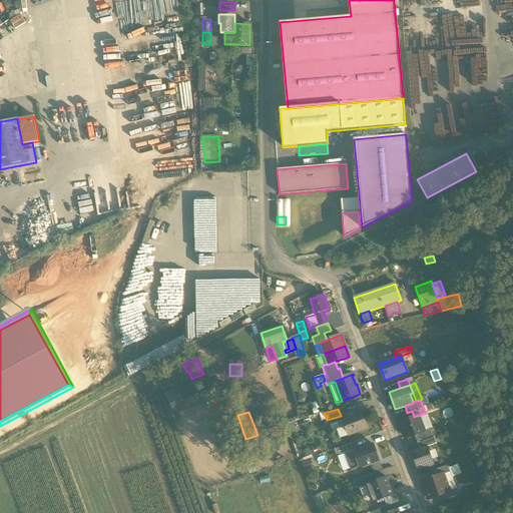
[(342,420),(342,421),(338,422),(340,429),(337,431),(340,439),(368,428),(362,412),(342,420)]
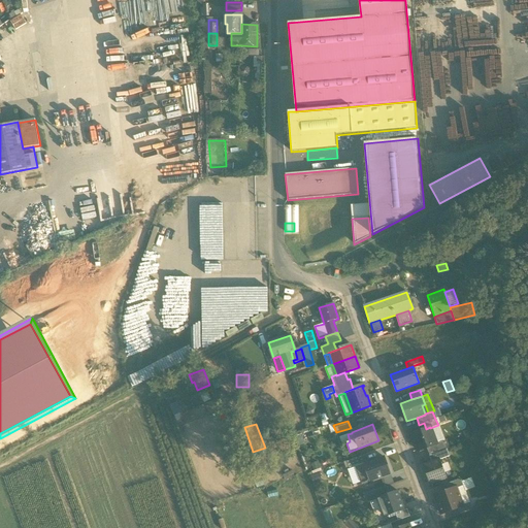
[(438,425),(430,428),(436,444),(443,441),(444,441),(439,425),(438,425)]
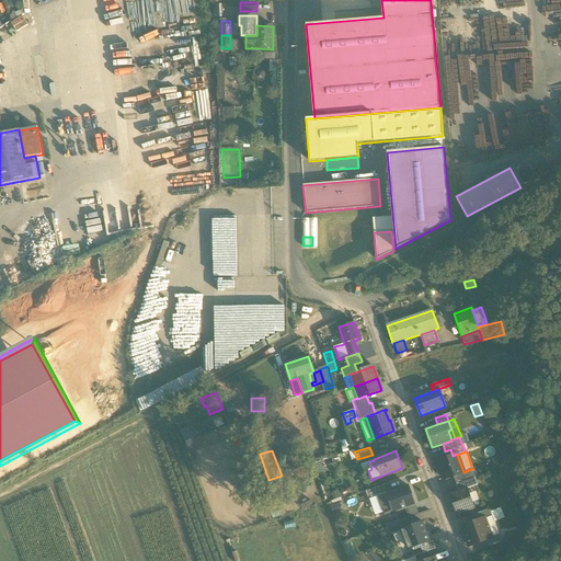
[(437,461),(444,480),(454,477),(464,472),(457,455),(457,454),(453,456),(437,461)]
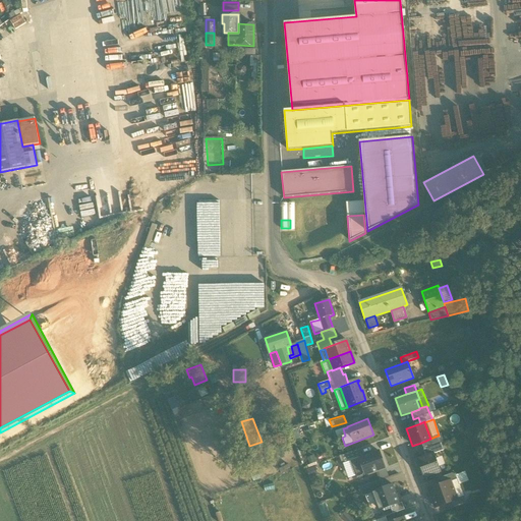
[(459,436),(465,433),(463,425),(457,426),(459,436)]
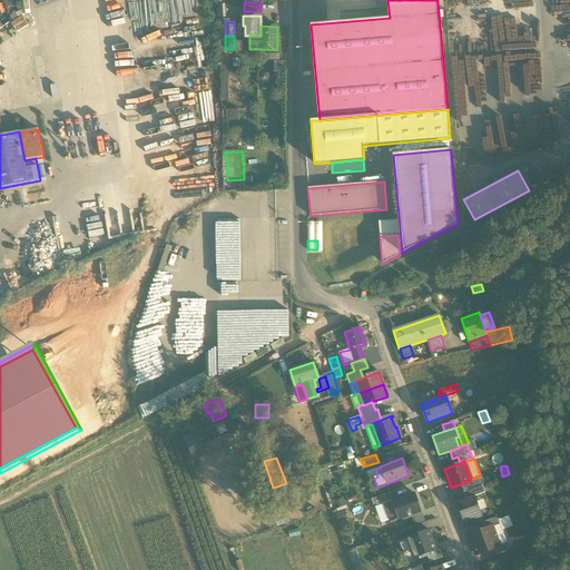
[(317,471),(322,482),(330,480),(325,468),(317,471)]
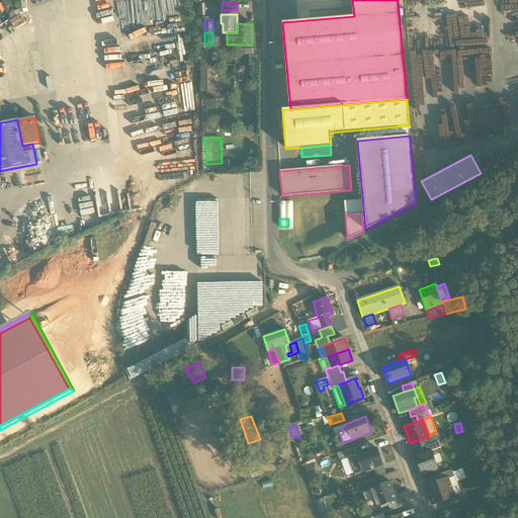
[(335,436),(340,435),(343,433),(341,426),(332,430),(335,436)]
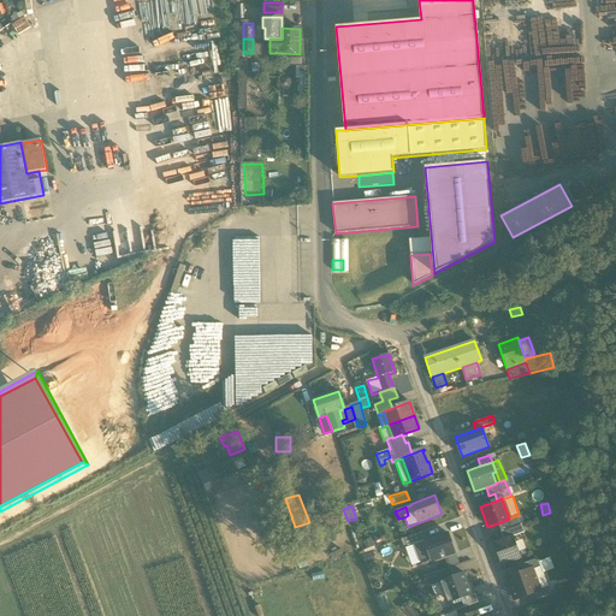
[(501,532),(521,525),(517,515),(509,519),(498,523),(501,532)]
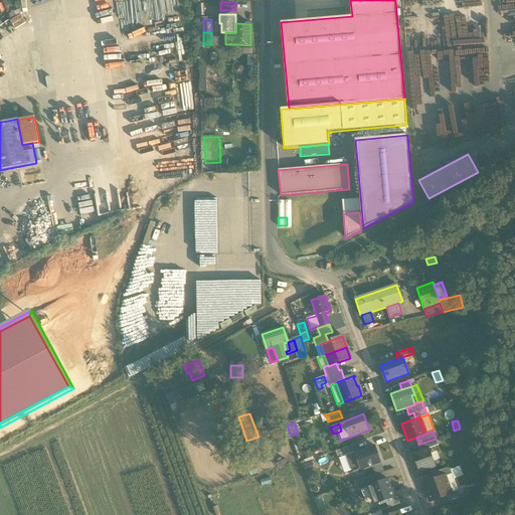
[(436,439),(418,445),(421,452),(439,446),(436,439)]
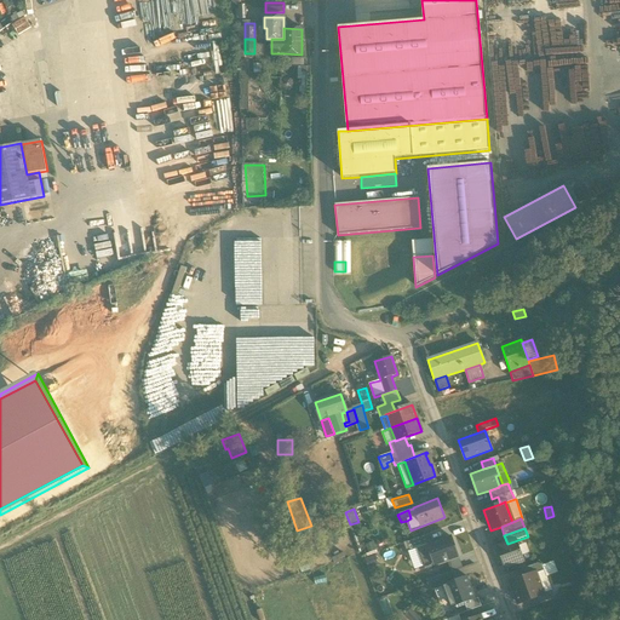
[(428,545),(428,546),(431,545),(426,534),(407,543),(411,551),(418,549),(428,545)]
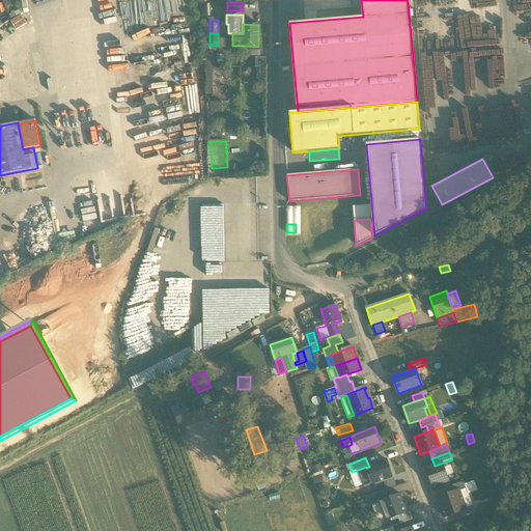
[(366,468),(372,484),(383,480),(393,477),(387,460),(369,467),(366,468)]
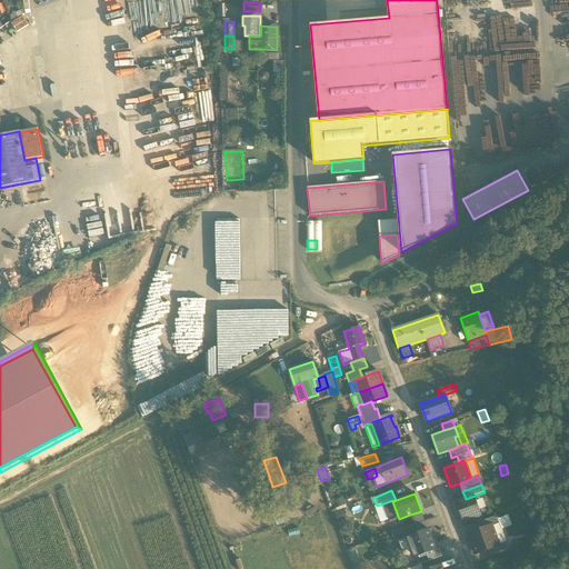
[(456,502),(463,521),(480,515),(478,510),(476,501),(473,496),(456,502)]
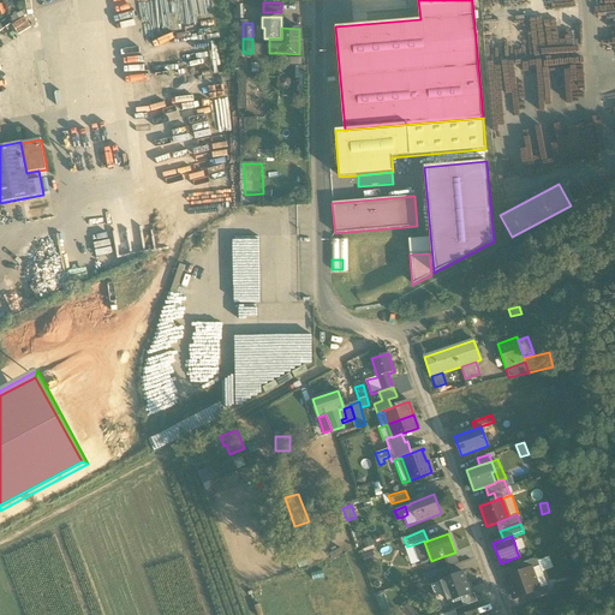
[(363,541),(366,549),(374,547),(371,537),(363,541)]
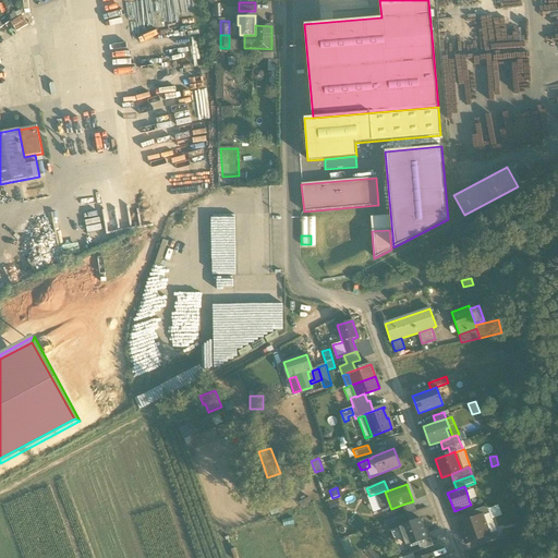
[(473,489),(466,492),(469,500),(476,497),(473,489)]
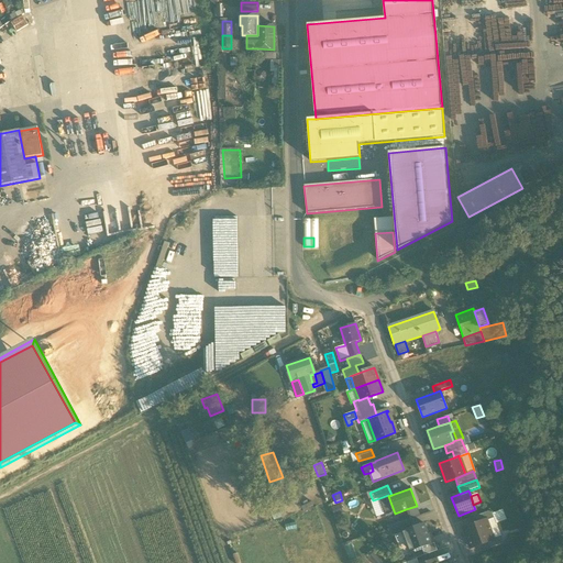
[(388,495),(379,498),(385,515),(386,517),(395,514),(388,496),(388,495)]
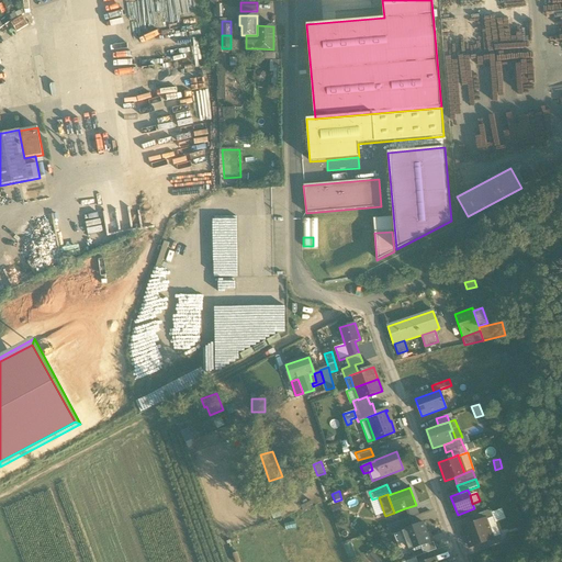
[(379,497),(372,499),(370,501),(375,517),(384,514),(379,497)]
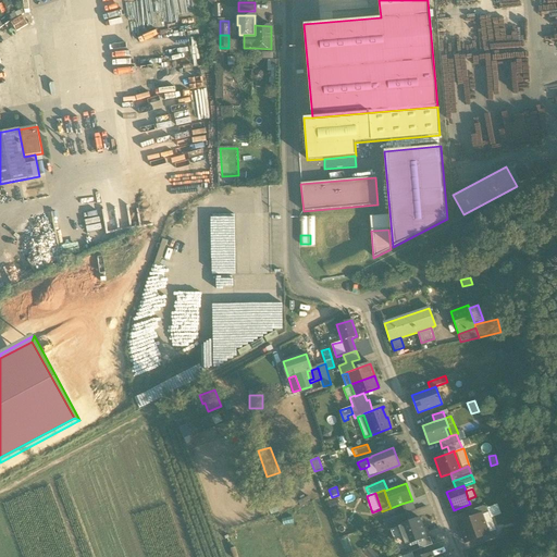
[(337,499),(327,502),(331,511),(339,508),(337,499)]
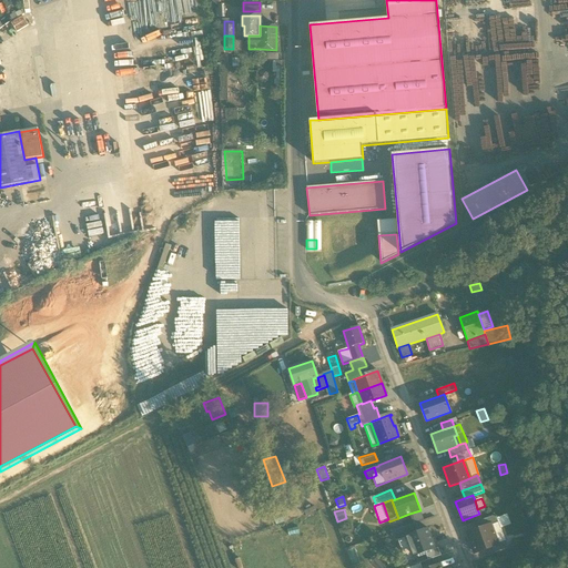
[(421,510),(409,514),(414,524),(416,523),(424,520),(421,510)]
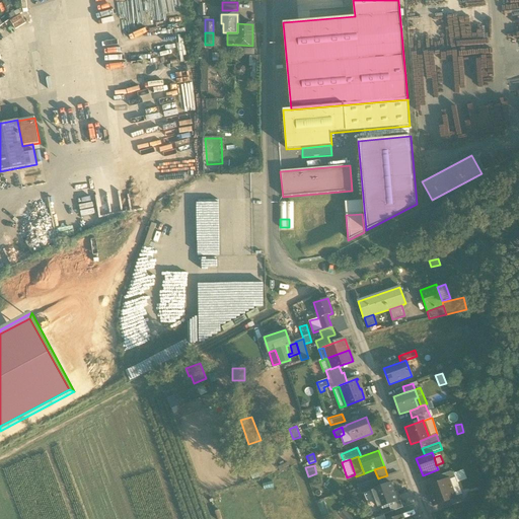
[(455,477),(457,483),(467,479),(463,469),(453,473),(455,477)]
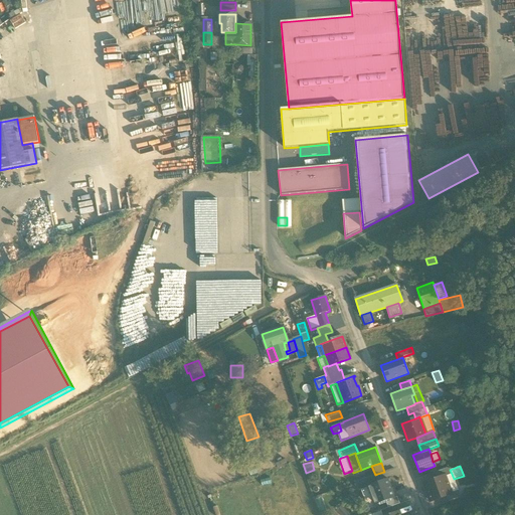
[(432,474),(435,480),(445,476),(445,477),(452,474),(450,470),(449,468),(432,474)]
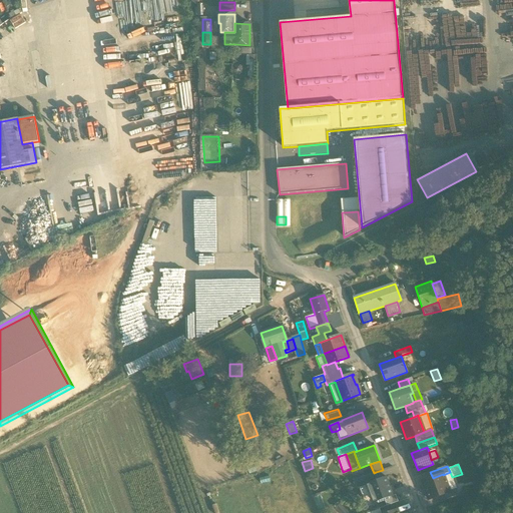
[(354,480),(357,488),(367,484),(378,480),(376,472),(374,473),(354,480)]
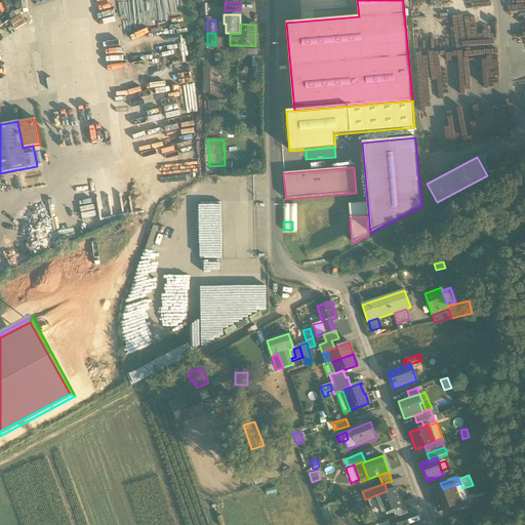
[(460,483),(453,486),(459,502),(467,500),(468,500),(462,488),(460,483)]
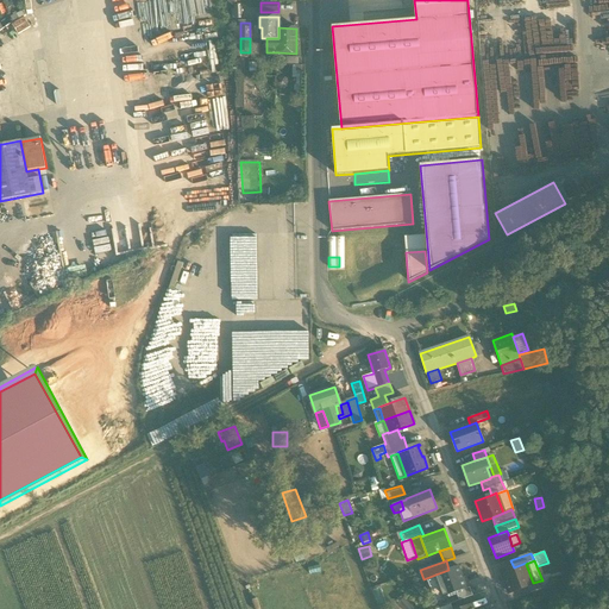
[(501,572),(509,594),(528,586),(533,584),(533,583),(526,564),(526,563),(514,567),(501,572)]
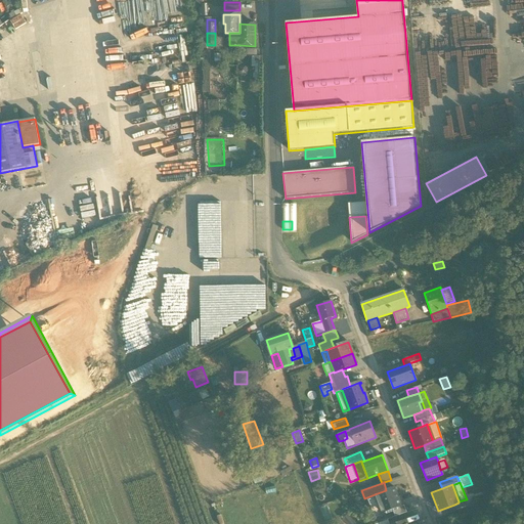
[(382,513),(382,514),(386,513),(386,514),(398,510),(397,508),(401,507),(398,497),(397,497),(393,488),(394,488),(394,487),(386,490),(375,494),(378,503),(376,503),(377,505),(378,504),(382,513)]
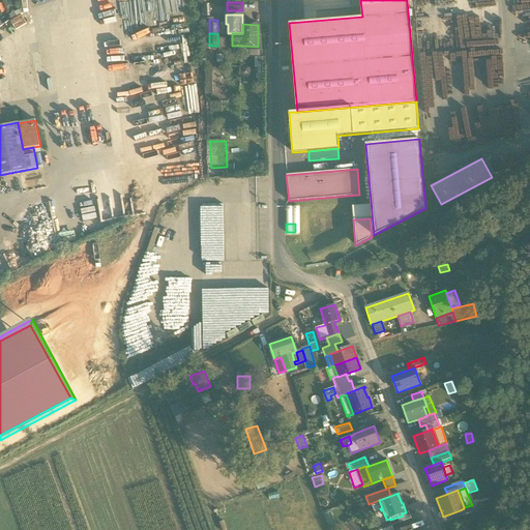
[(379,500),(369,504),(376,523),(386,519),(382,509),(381,510),(380,508),(382,508),(379,500)]
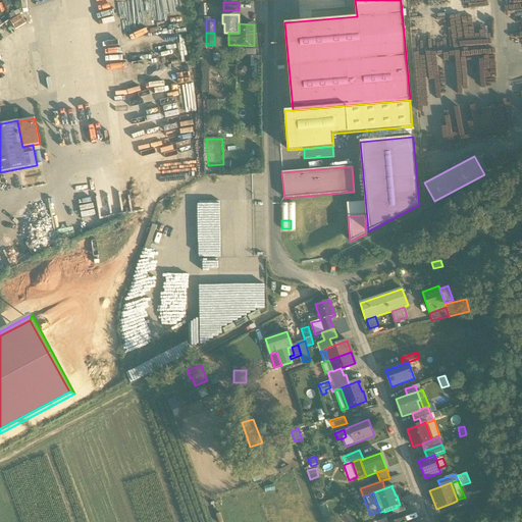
[(348,503),(353,505),(356,498),(351,496),(348,503)]
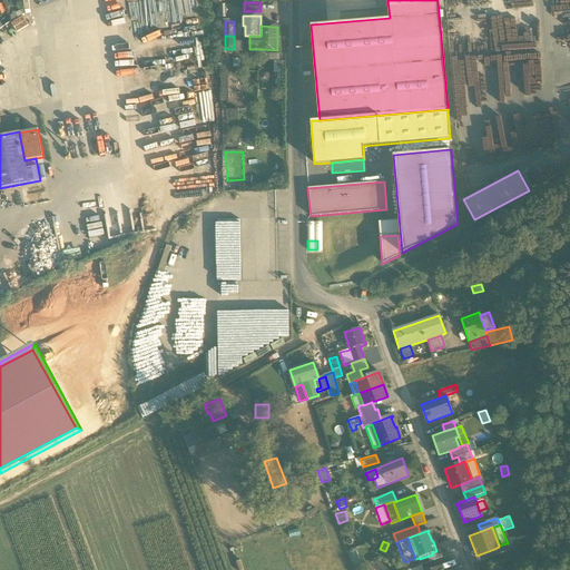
[(494,549),(497,556),(509,550),(507,543),(499,546),(499,547),(494,549)]
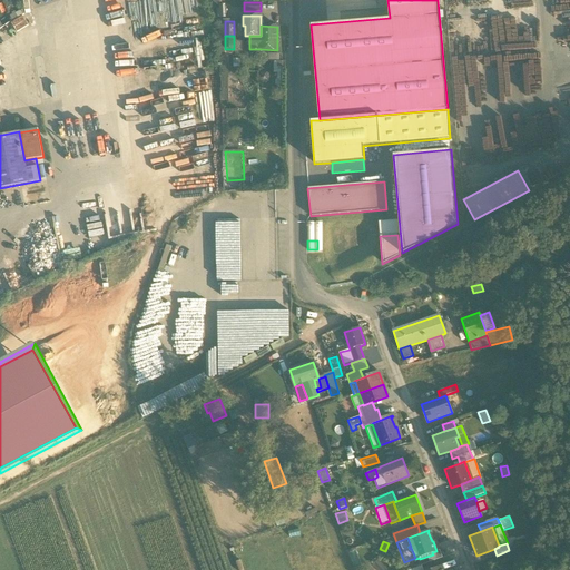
[(376,559),(371,563),(377,569),(385,569),(386,569),(376,559)]
